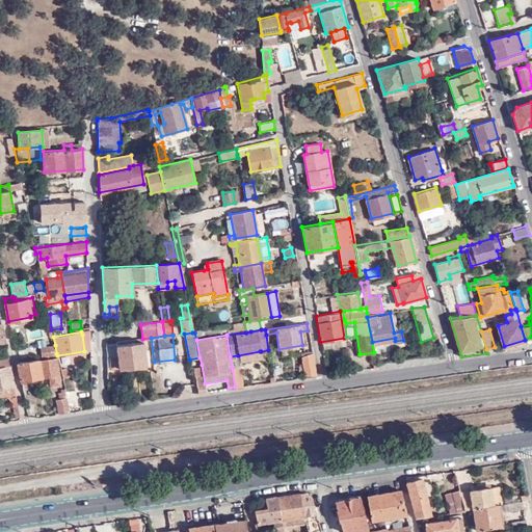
[(142,339),(105,344),(105,348),(116,347),(118,356),(107,357),(109,368),(120,367),(120,369),(147,365),(142,339)]
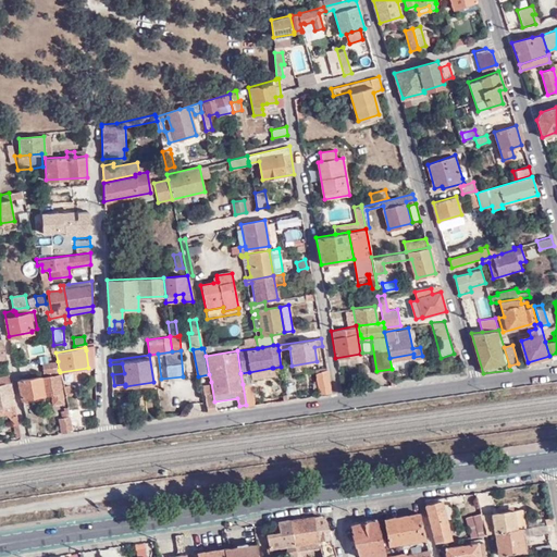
[(44,373),(59,370),(58,361),(42,364),(44,373)]
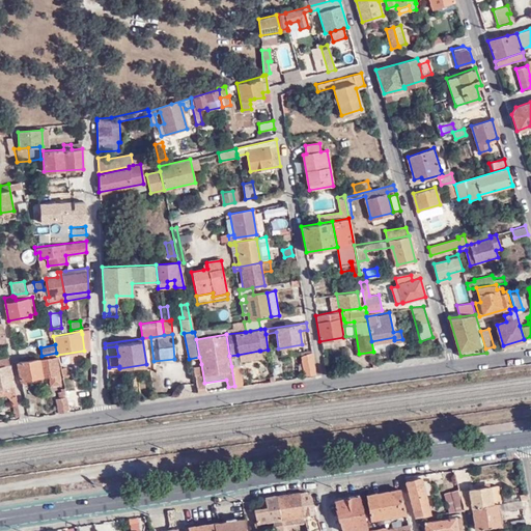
[(116,346),(105,347),(106,368),(109,367),(107,357),(118,356),(116,346)]
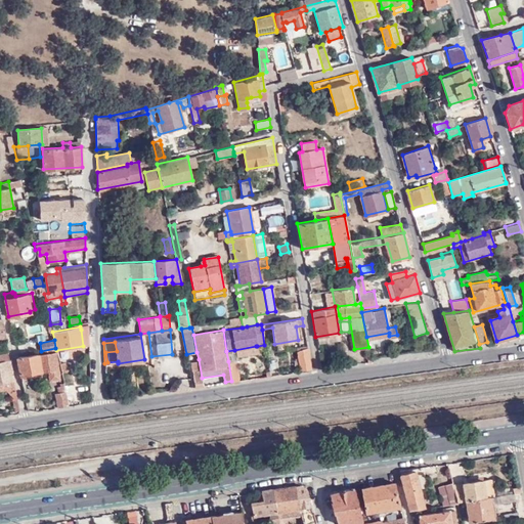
[(256,346),(234,350),(235,356),(257,353),(256,346)]
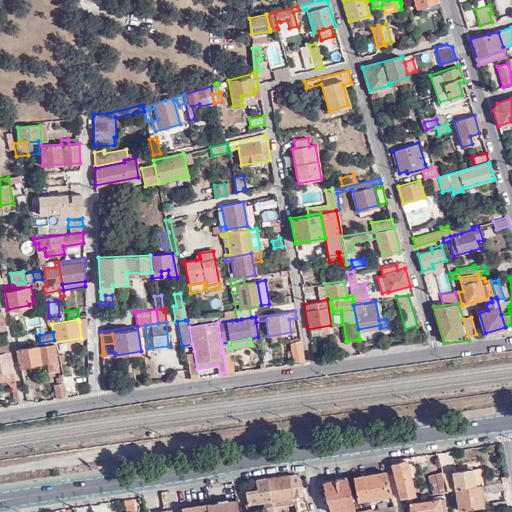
[(289,344),(293,363),(304,361),(300,339),(292,341),(289,344)]
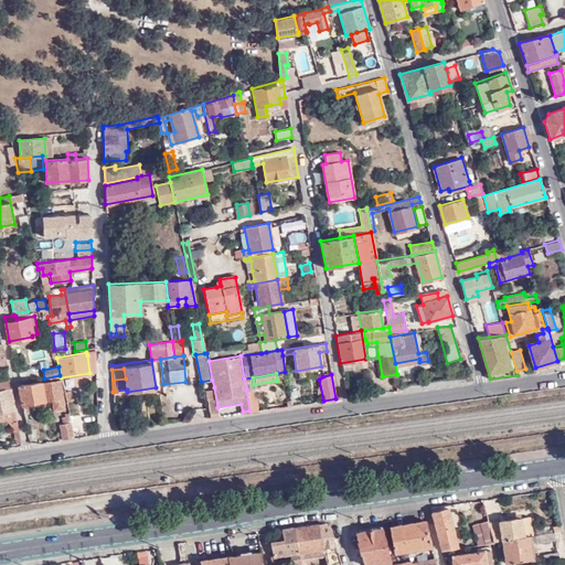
[(18,384),(22,404),(51,400),(54,412),(63,409),(57,380),(43,382),(42,381),(18,384)]
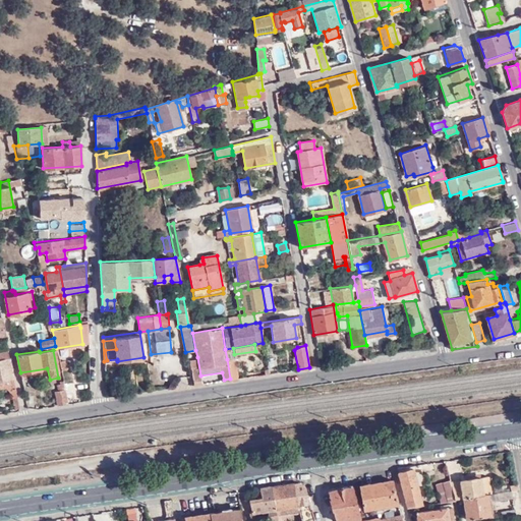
[(0,380),(13,378),(8,351),(1,352),(0,352),(0,380)]
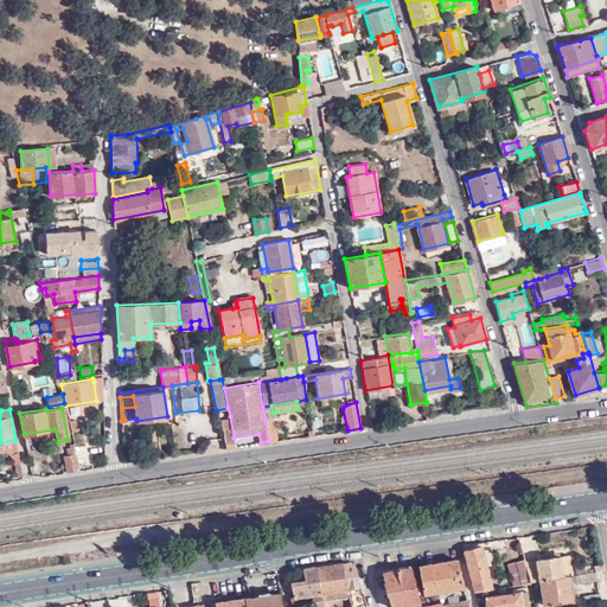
[(221,417),(225,447),(236,446),(234,438),(230,416),(221,417)]
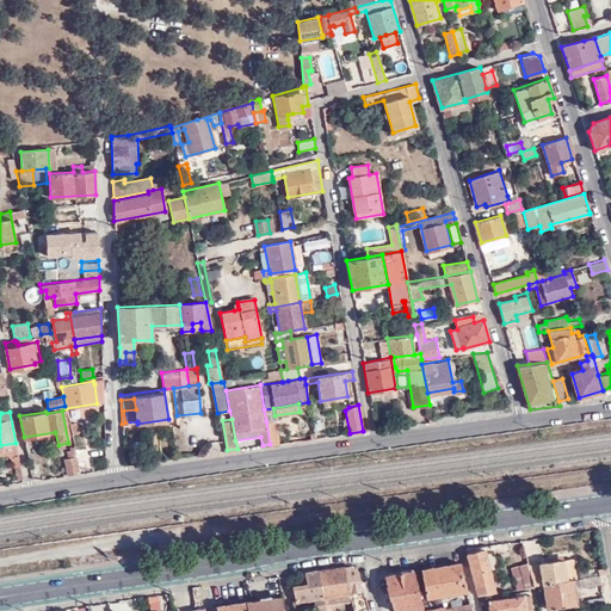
[(266,421),(270,444),(279,443),(276,420),(266,421)]
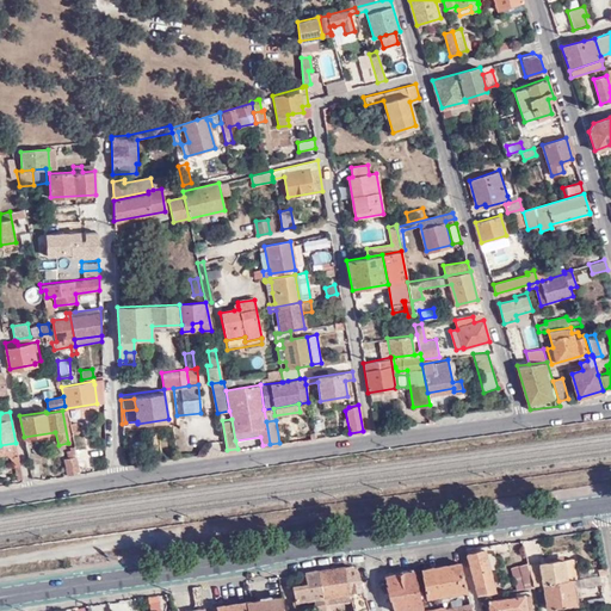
[(312,421),(314,438),(322,437),(320,420),(312,421)]
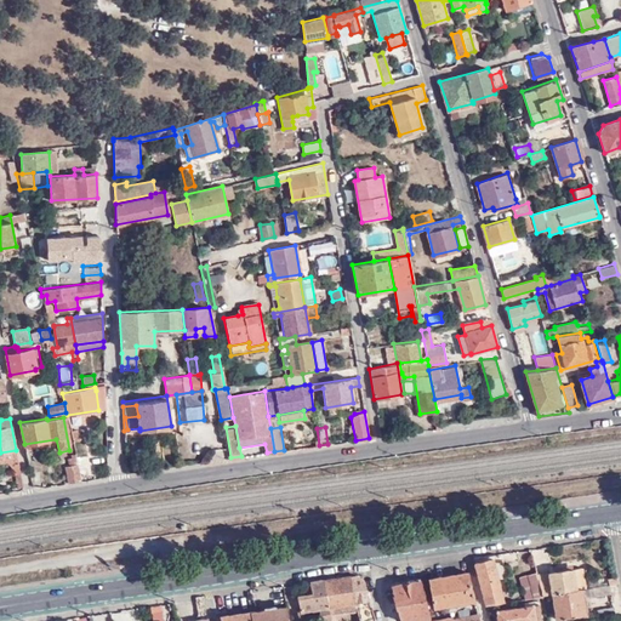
[(17,456),(16,450),(0,453),(0,462),(13,461),(13,457),(17,456)]
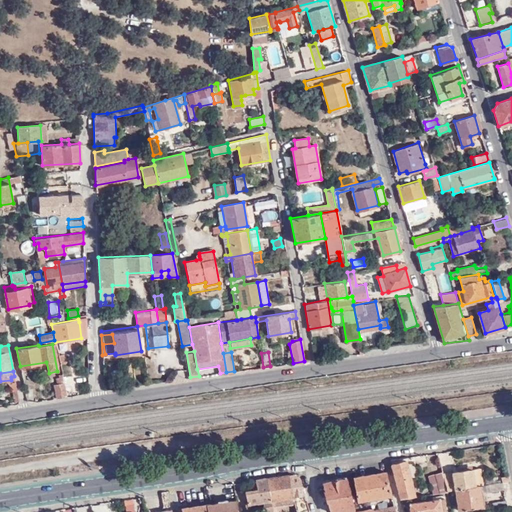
[(56,397),(66,396),(61,372),(58,373),(58,376),(56,377),(57,383),(54,383),(56,397)]
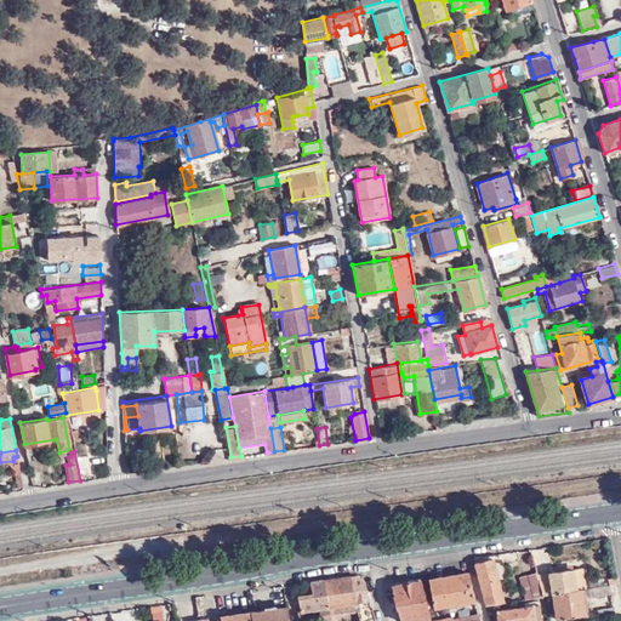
[(23,485),(17,456),(13,457),(13,461),(18,486),(23,485)]
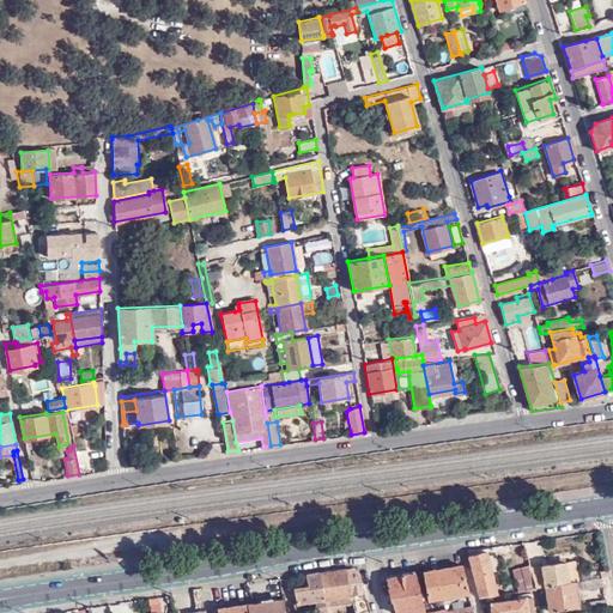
[(486,546),(467,548),(479,595),(496,590),(491,568),(498,566),(495,551),(487,553),(486,546)]
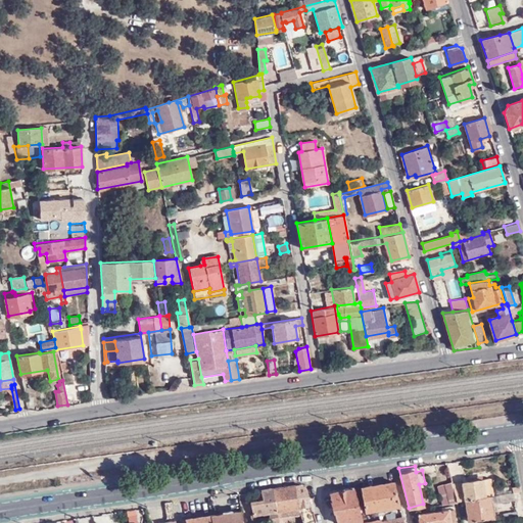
[(452,482),(456,498),(464,497),(489,493),(492,493),(490,477),(482,478),(463,480),(452,482)]
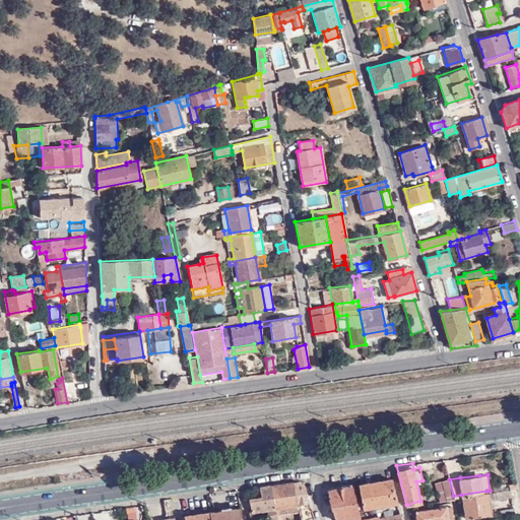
[(398,502),(392,478),(360,483),(366,507),(398,502)]
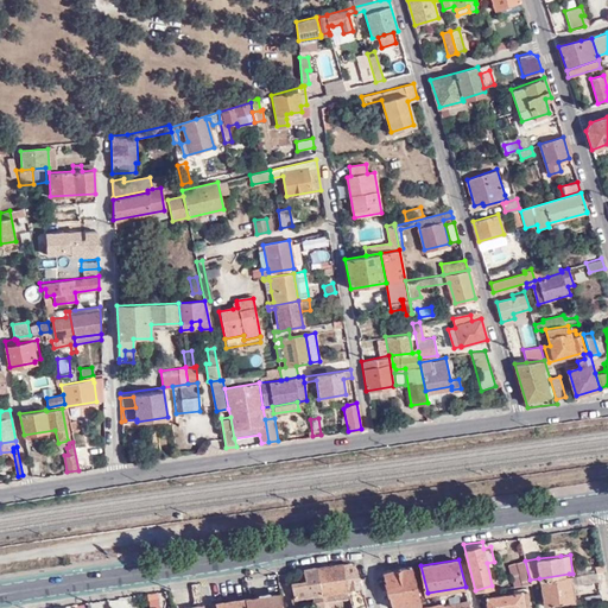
[(508,563),(513,583),(514,583),(530,580),(525,561),(525,559),(508,563)]
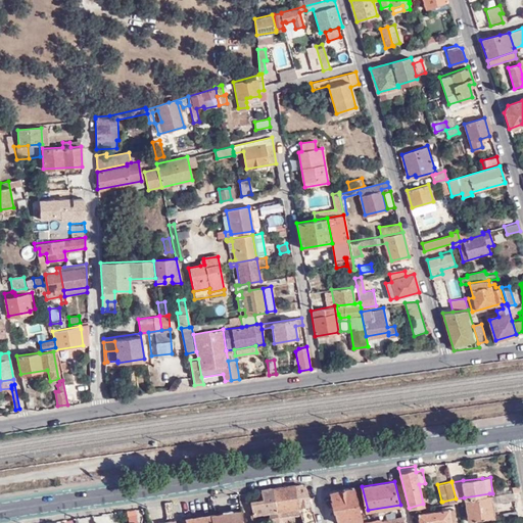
[(300,483),(296,484),(301,513),(303,522),(316,522),(306,487),(300,483)]
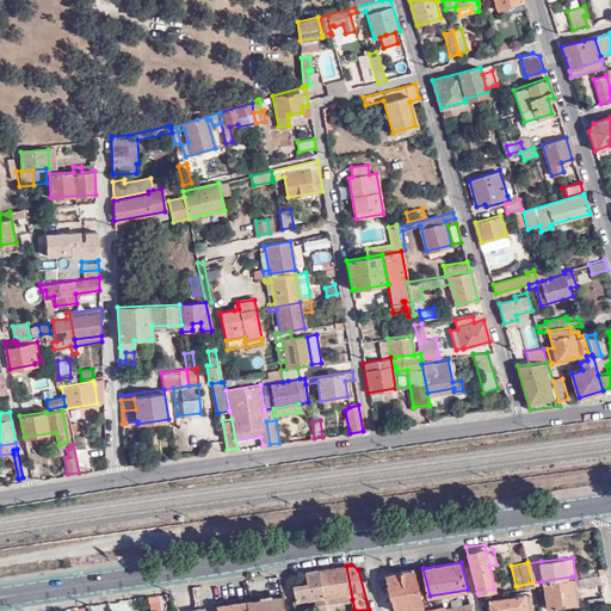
[(346,566),(319,569),(326,609),(329,609),(328,602),(352,599),(346,566)]
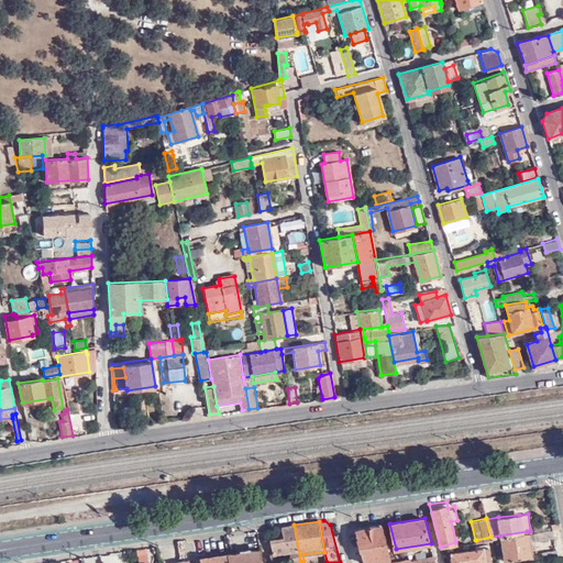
[(294,525),(282,527),(283,538),(269,539),(272,553),(268,553),(269,560),(274,560),(274,553),(289,551),(289,558),(290,562),(295,562),(299,562),(300,561),(294,525)]
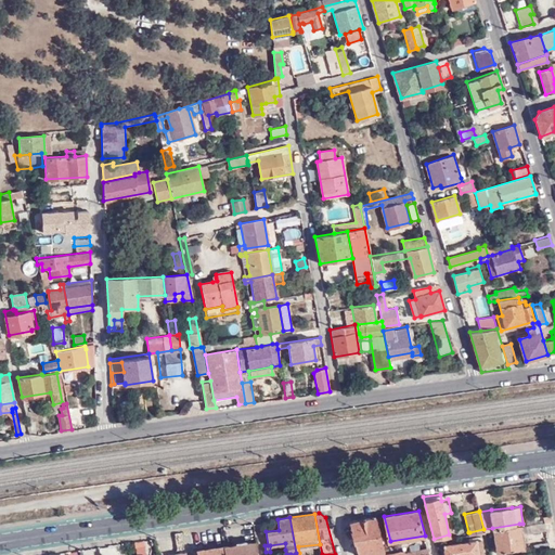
[(375,517),(349,520),(358,554),(384,550),(375,517)]
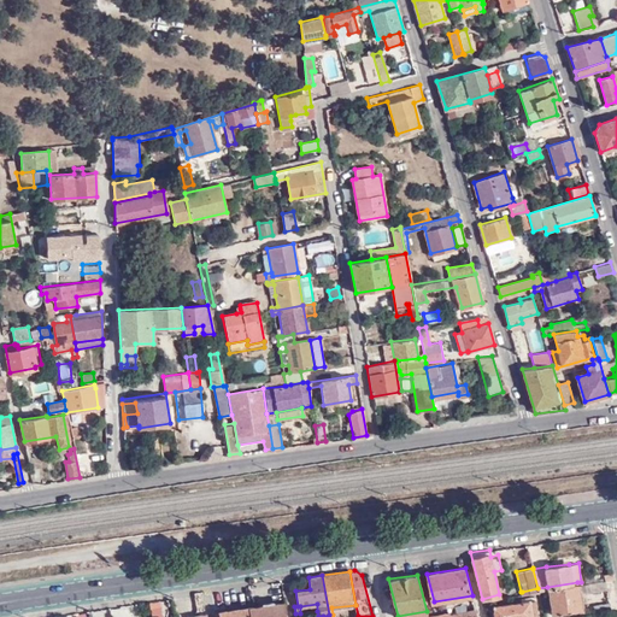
[(605,588),(604,579),(588,581),(588,589),(605,588)]
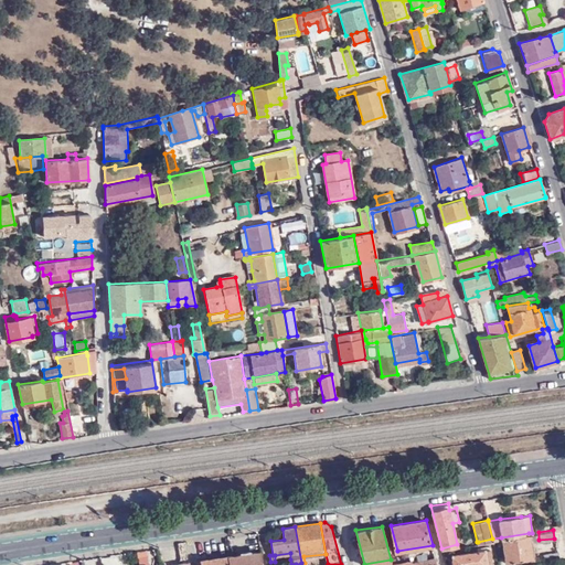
[(529,533),(501,537),(504,561),(533,556),(529,533)]
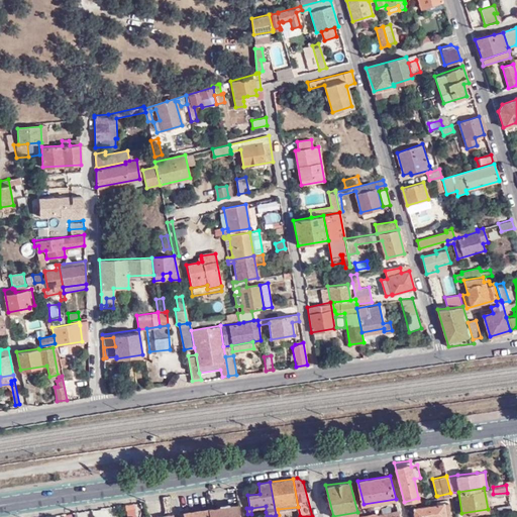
[(441,516),(450,515),(447,499),(411,506),(413,516),(441,516)]
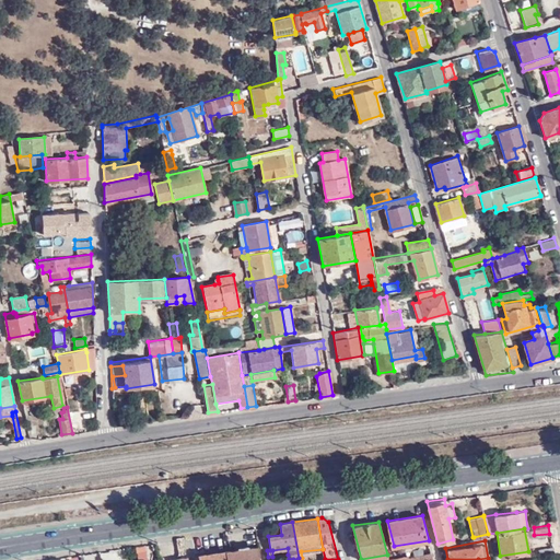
[(259,559),(258,546),(225,550),(226,559),(259,559)]
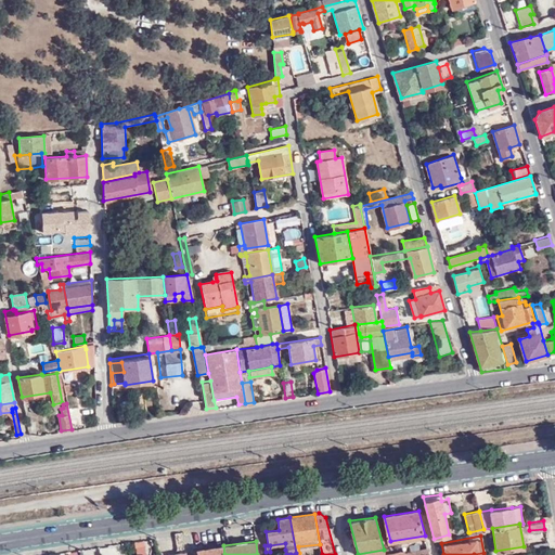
[(533,543),(534,550),(550,547),(549,541),(533,543)]
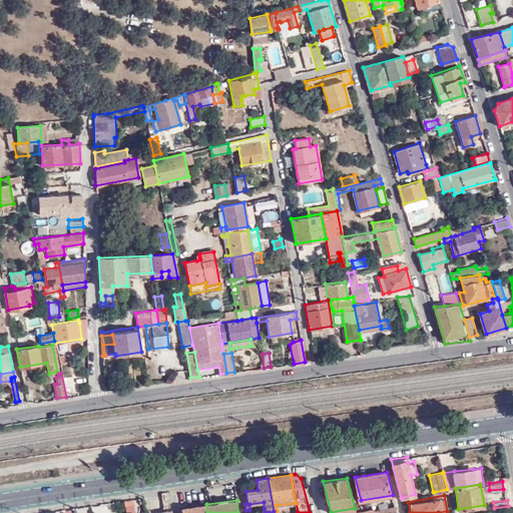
[(249,504),(249,510),(264,508),(264,502),(249,504)]
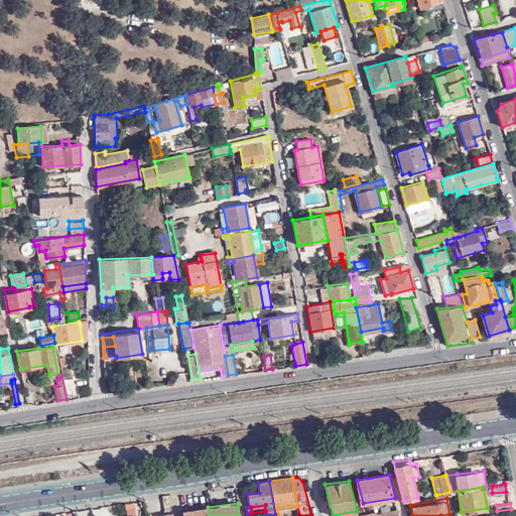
[(209,515),(208,507),(183,511),(183,515),(209,515)]
